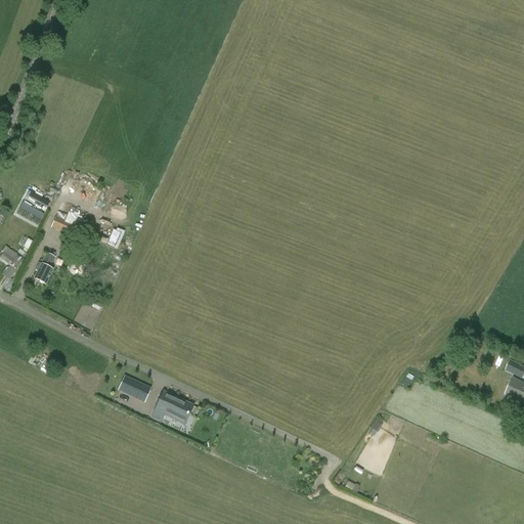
[(44,215),(23,203),(19,209),(41,220),(44,215)]
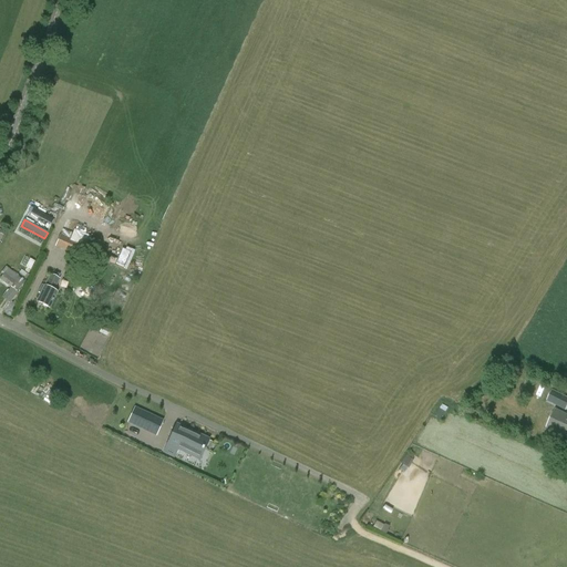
[(82,259),(89,241),(81,238),(79,244),(60,235),(54,248),(82,259)]
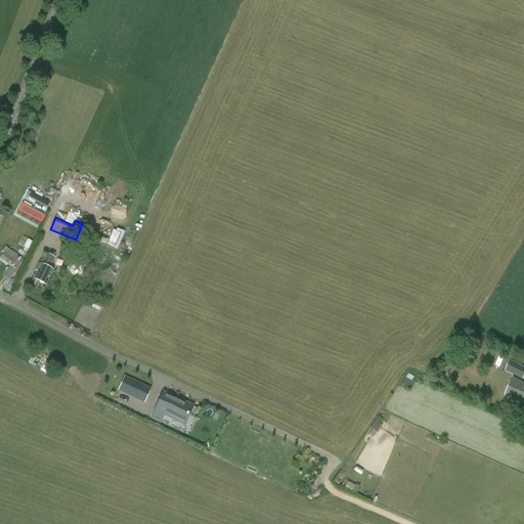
[(28,250),(32,243),(27,239),(24,248),(28,250)]
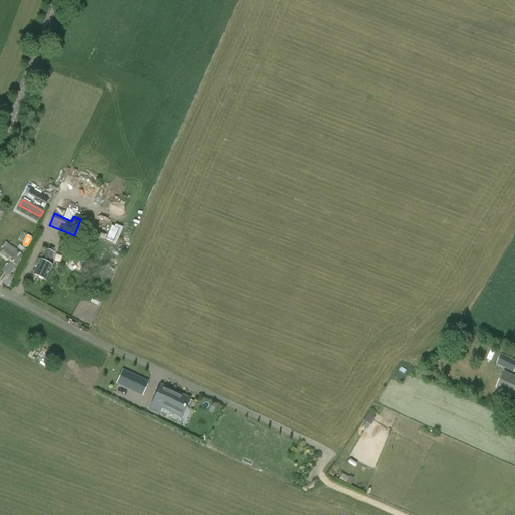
[(3,248),(0,252),(0,253),(16,266),(22,255),(16,251),(19,248),(9,241),(7,243),(5,242),(2,247),(3,248)]
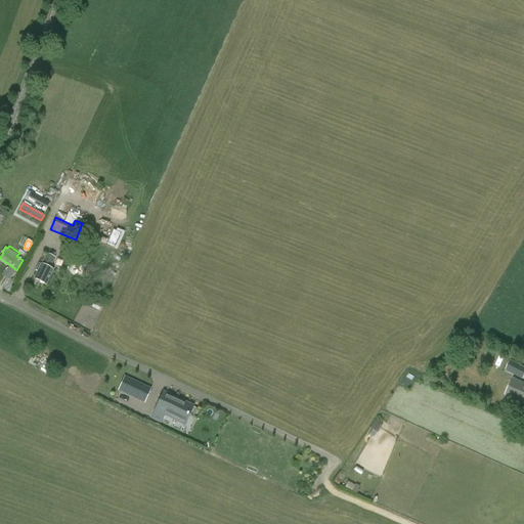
[(49,270),(54,259),(46,255),(41,265),(39,264),(36,271),(38,272),(34,279),(46,286),(52,271),(49,270)]
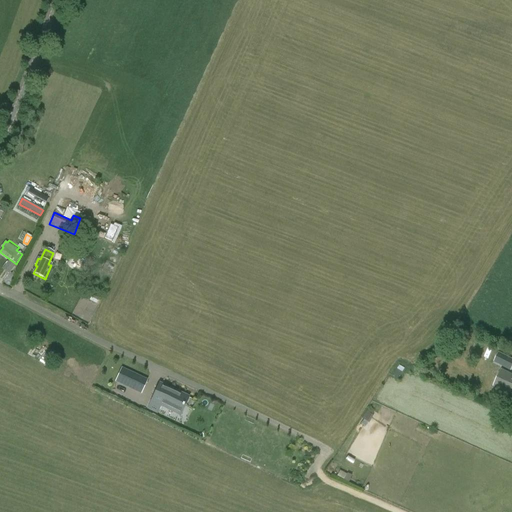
[(493,362),(502,366),(507,356),(498,352),(493,362)]
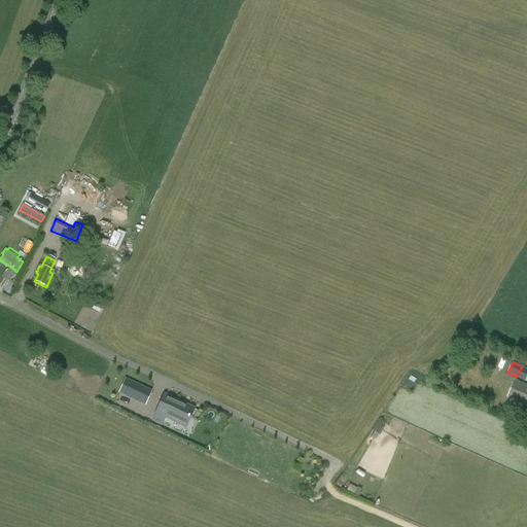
[(526,407),(526,406),(526,386),(516,381),(507,397),(526,407)]
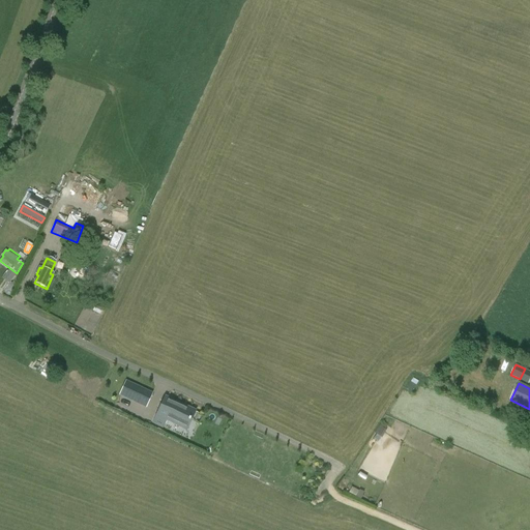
[(152,394),(145,391),(140,404),(146,407),(152,394)]
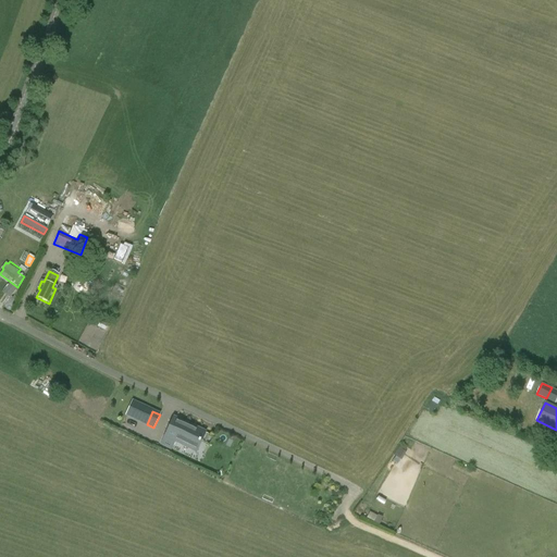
[(170,449),(174,442),(195,452),(203,432),(174,419),(162,445),(170,449)]
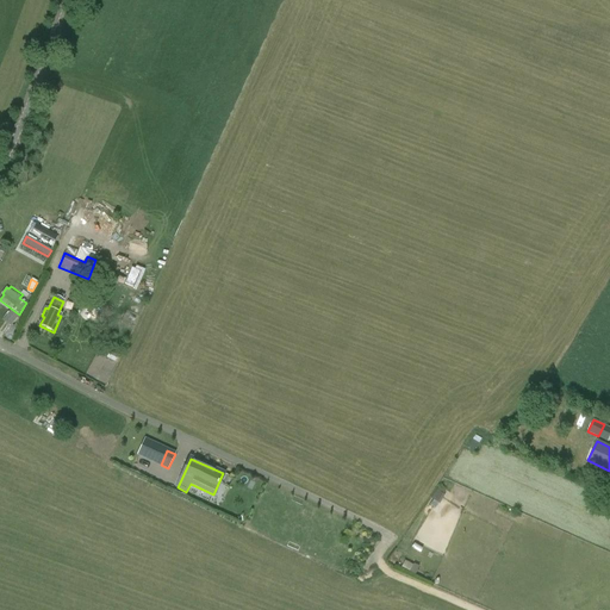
[(440,505),(446,496),(439,491),(433,500),(440,505)]
